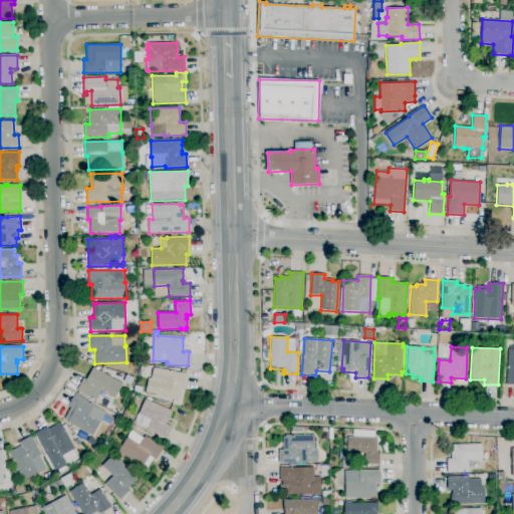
[(513,347),(506,348),(505,384),(513,384),(513,347)]
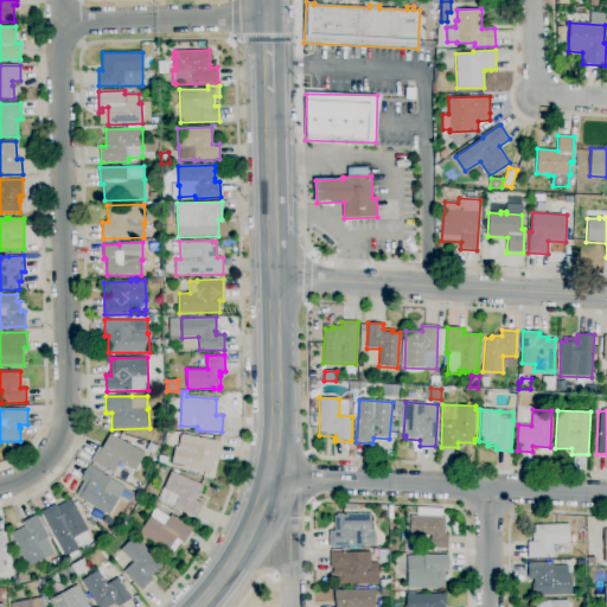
[(113,473),(90,461),(98,447),(102,448),(110,434),(145,453),(135,471),(120,462),(113,473)]
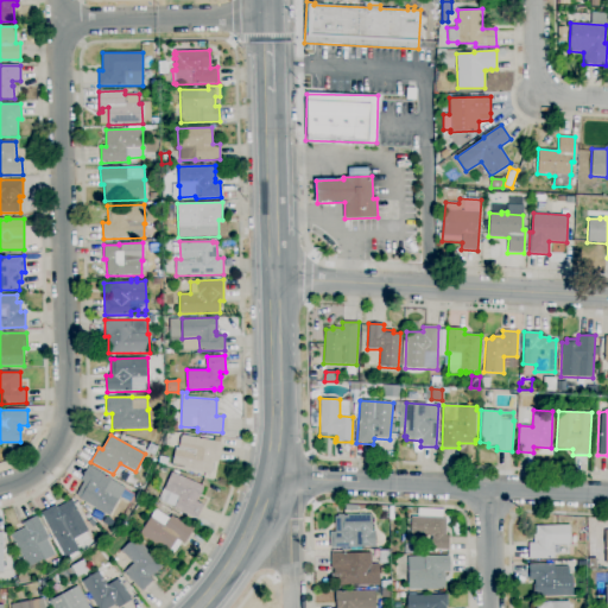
[(210,475),(171,466),(176,448),(178,448),(181,437),(182,437),(183,435),(196,438),(196,437),(214,441),(215,436),(221,438),(220,443),(221,443),(217,458),(214,457),(210,475)]
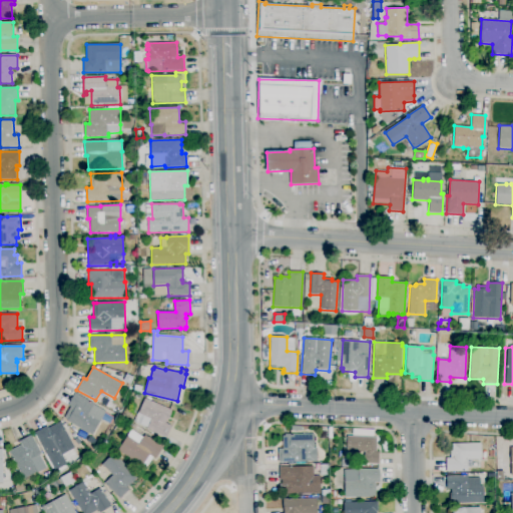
[(132,383),(124,381),(126,374),(134,377),(132,383)]
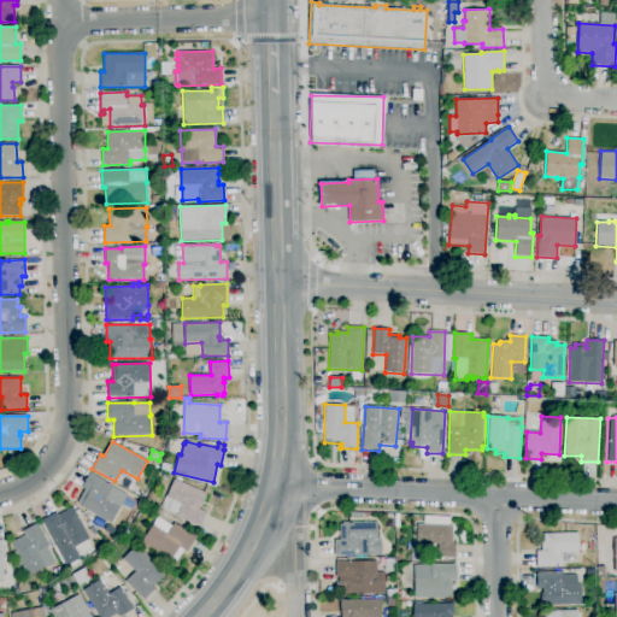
[(169,472),(160,471),(162,463),(171,465),(169,472)]
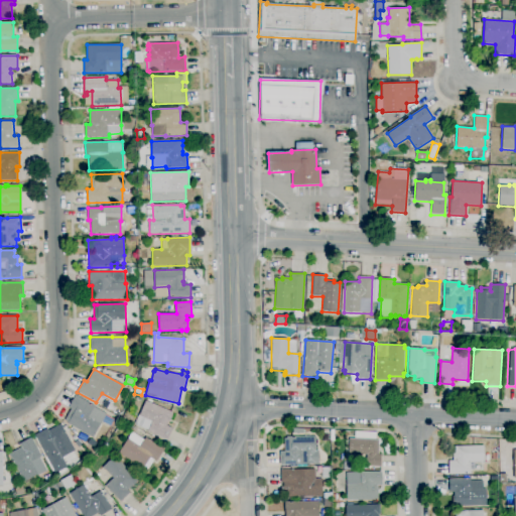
[(93,438),(68,423),(69,422),(65,420),(71,409),(69,408),(76,395),(95,406),(94,407),(106,414),(106,415),(115,420),(111,427),(102,421),(93,438)]
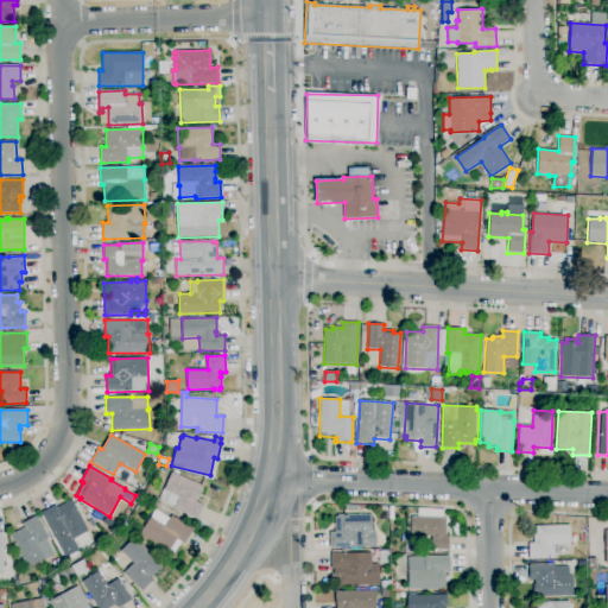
[(197,519),(185,514),(173,510),(173,507),(158,500),(163,488),(164,488),(171,472),(204,487),(198,499),(197,498),(196,501),(203,505),(197,519)]
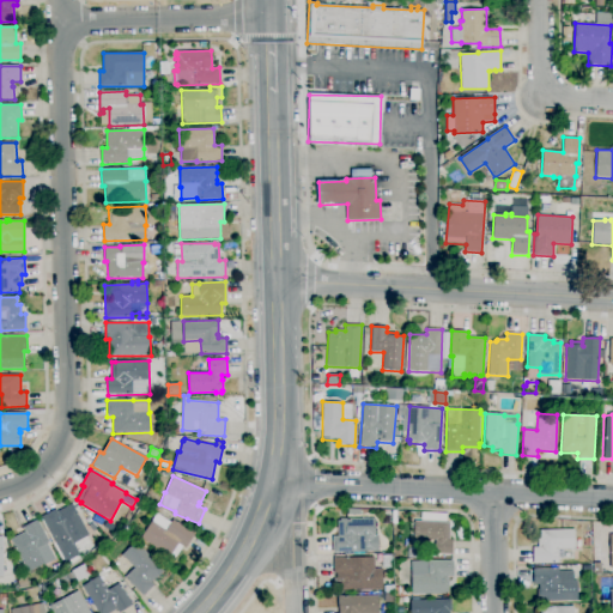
[(149,511),(143,508),(146,502),(152,505),(149,511)]
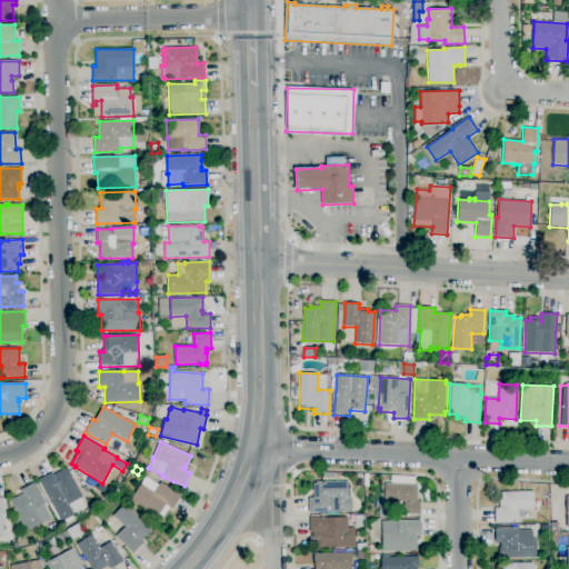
[(73,513),(75,515),(61,521),(39,480),(52,472),(53,475),(66,468),(87,506),(73,513)]
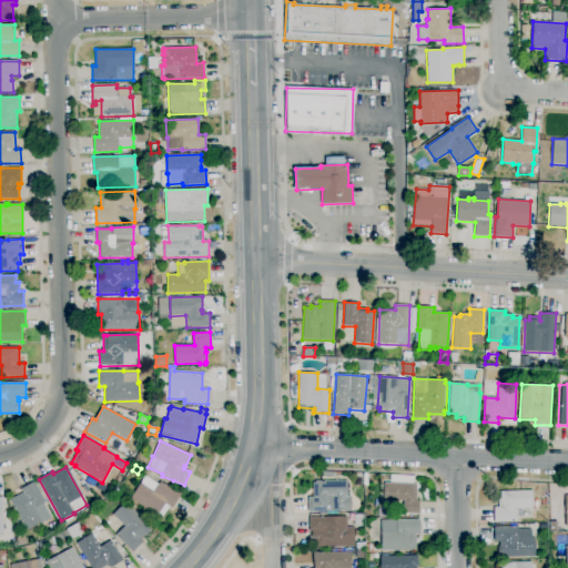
[(162,517),(158,515),(156,517),(130,498),(145,475),(159,484),(161,482),(181,495),(172,508),(169,507),(162,517)]
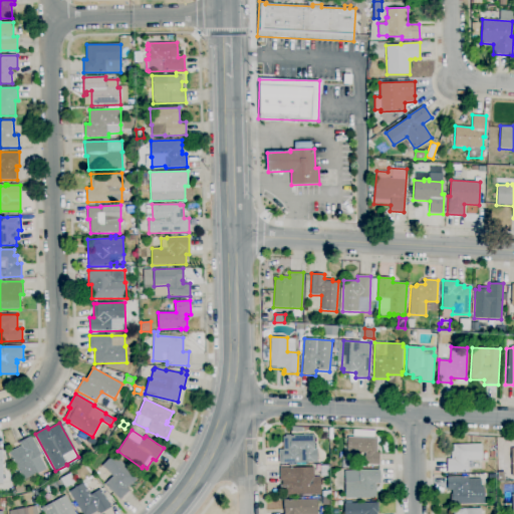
[(379,465),(363,465),(364,453),(346,453),(347,437),(353,437),(353,430),(374,431),(373,439),(377,439),(376,453),(379,453),(379,465)]
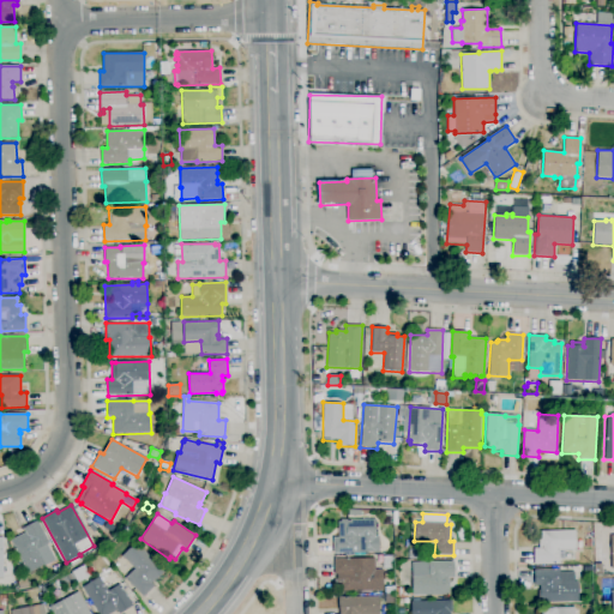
[(101,527),(92,522),(96,515),(104,519),(101,527)]
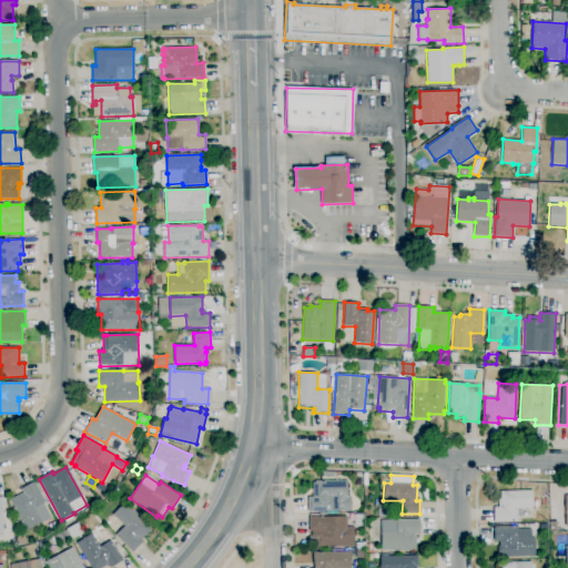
[(320,515),(320,511),(308,513),(307,497),(313,497),(313,482),(347,480),(348,497),(351,496),(351,510),(337,511),(337,514),(320,515)]
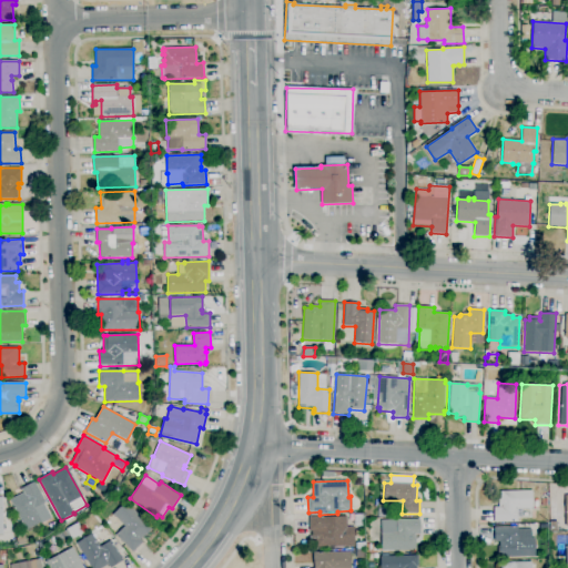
[(26,530),(10,500),(23,493),(22,490),(20,492),(19,489),(34,482),(46,503),(43,504),(51,518),(42,524),(41,523),(26,530)]
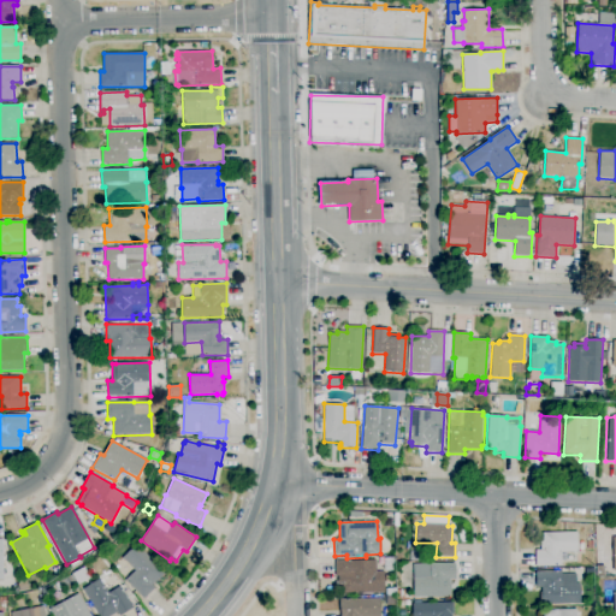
[(535,566),(535,550),(540,550),(540,540),(543,540),(543,533),(578,532),(578,552),(576,552),(578,564),(561,564),(561,566),(557,566),(557,563),(556,563),(556,566),(535,566)]
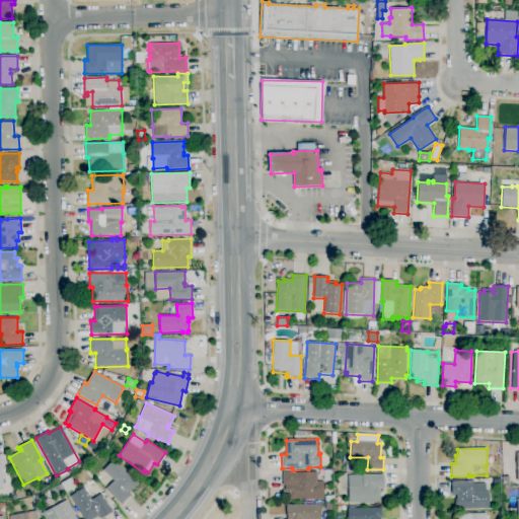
[(121,505),(105,489),(114,480),(103,470),(116,458),(139,483),(128,493),(131,496),(121,505)]
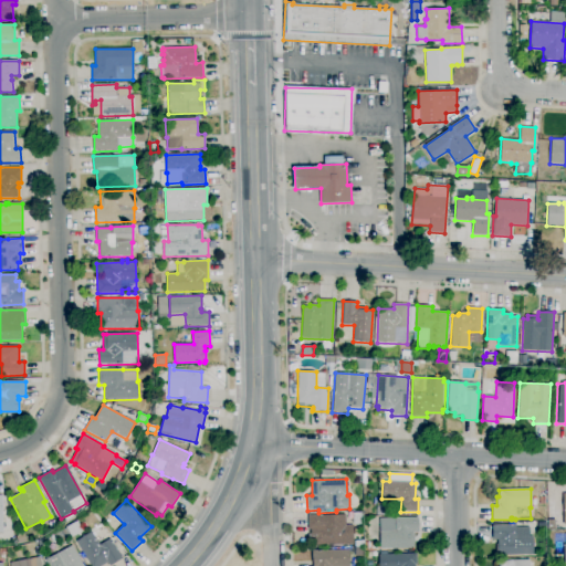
[(354,524),(354,512),(362,511),(363,524),(354,524)]
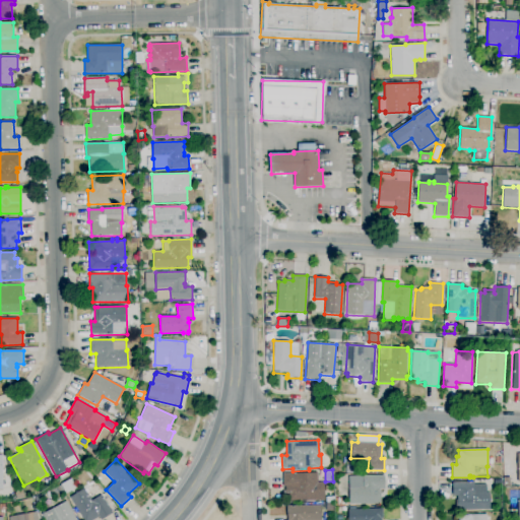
[(285,502),(285,486),(283,486),(283,473),(317,472),(318,482),(325,482),(325,494),(316,494),(317,501),(285,502)]
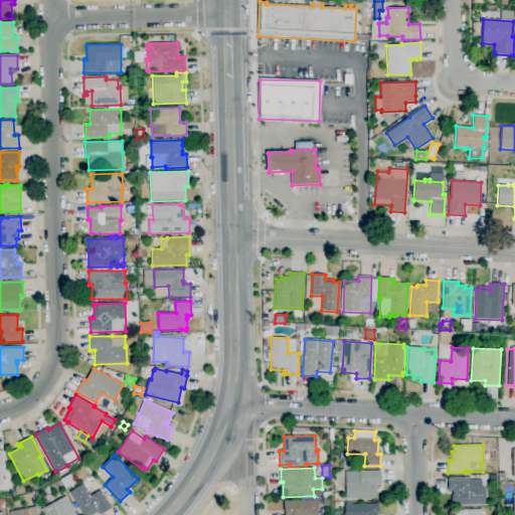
[(361,502),(361,500),(346,500),(345,472),(380,471),(381,485),(377,485),(377,498),(374,498),(374,500),(366,500),(366,502),(361,502)]
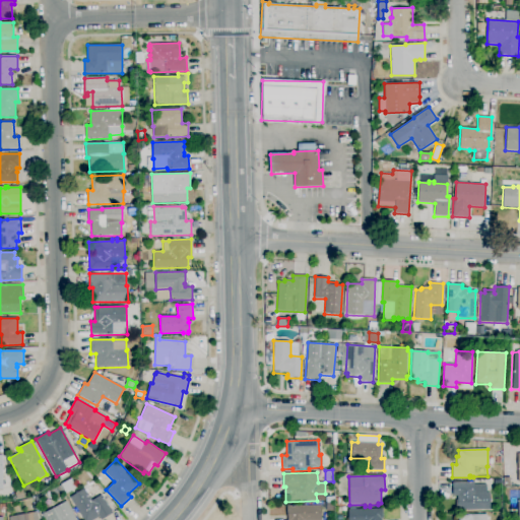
[(66,494),(61,484),(71,478),(76,488),(66,494)]
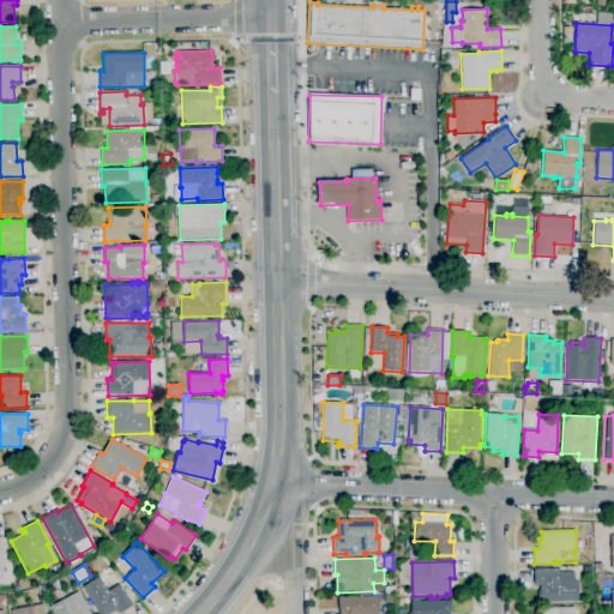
[(595,575),(594,565),(603,565),(603,575),(595,575)]
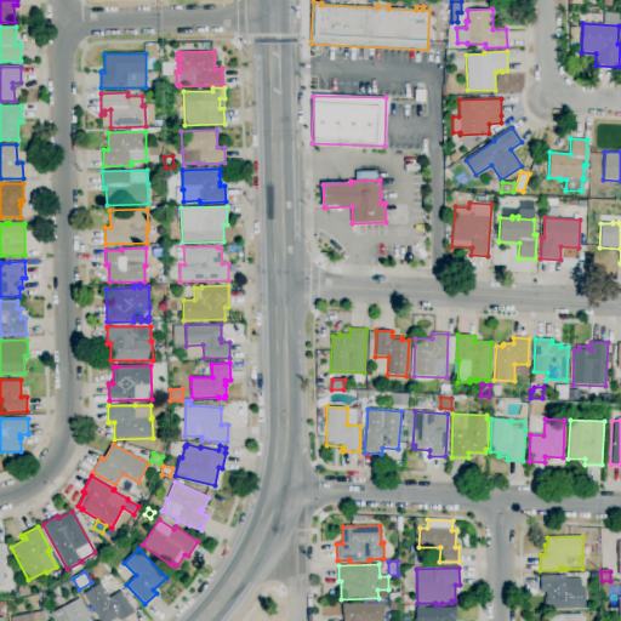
[(545,609),(545,605),(543,605),(542,602),(545,602),(545,597),(546,597),(546,592),(540,593),(540,576),(565,576),(567,588),(585,588),(586,609),(545,609)]
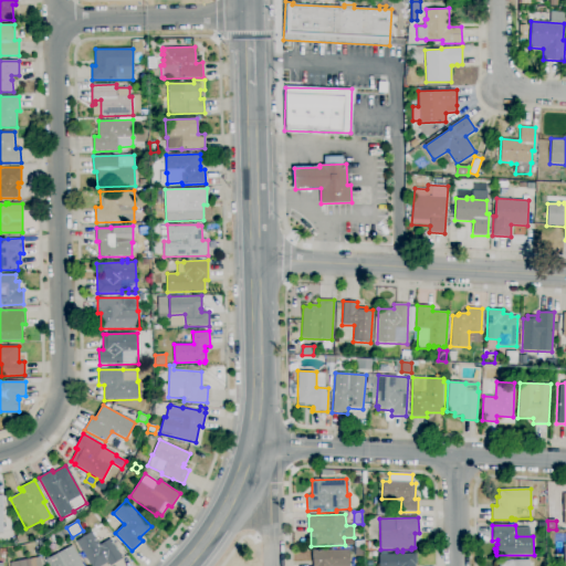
[(62,538),(59,533),(65,528),(69,535),(62,538)]
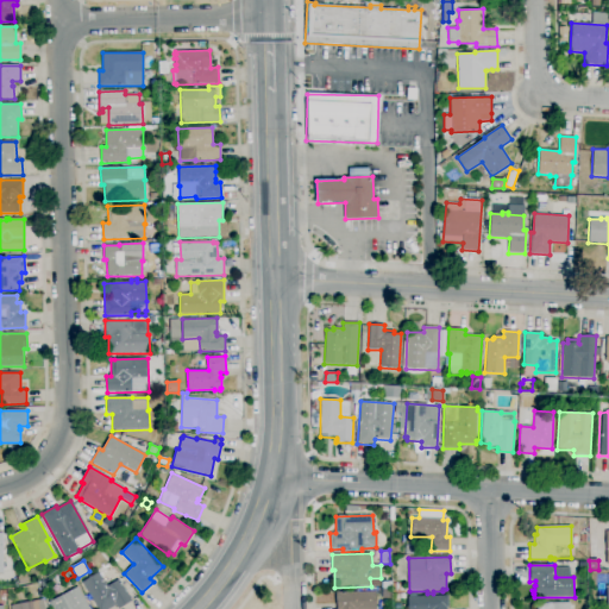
[(19,585),(18,577),(19,577),(18,575),(24,572),(25,575),(27,575),(29,583),(19,585)]
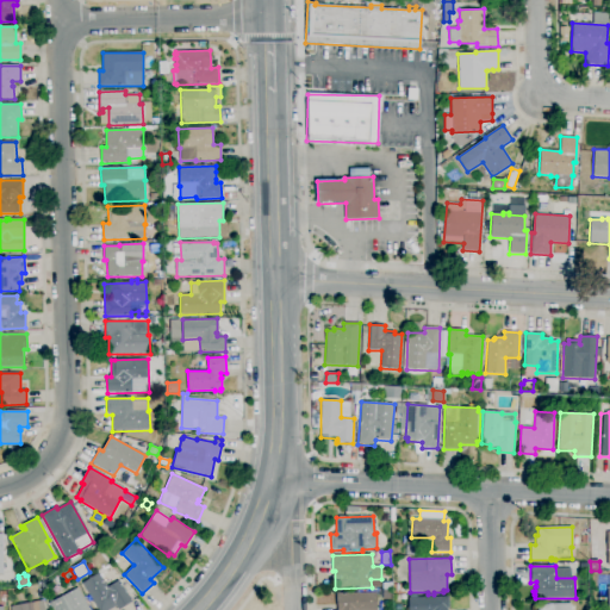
[(110,609),(98,609),(82,584),(99,573),(107,587),(119,580),(132,602),(118,609),(116,607),(110,609)]
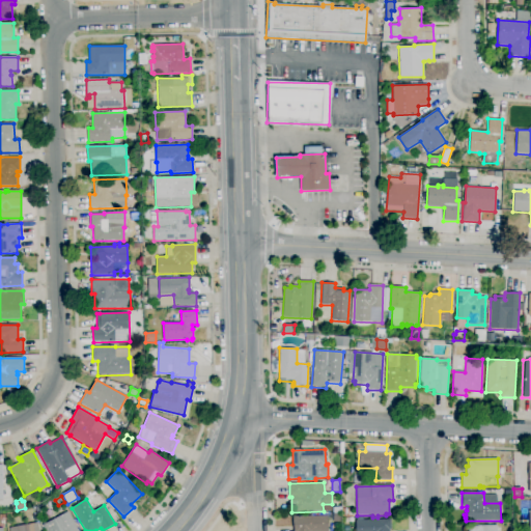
[(333,522),(332,506),(341,506),(341,518),(339,518),(339,521),(333,522)]
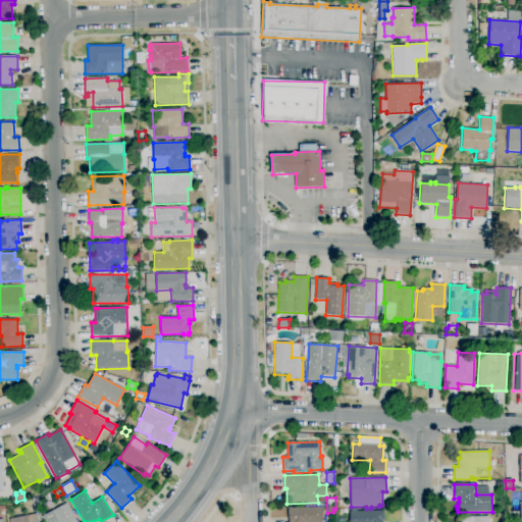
[(344,509),(335,509),(336,500),(344,500),(344,509)]
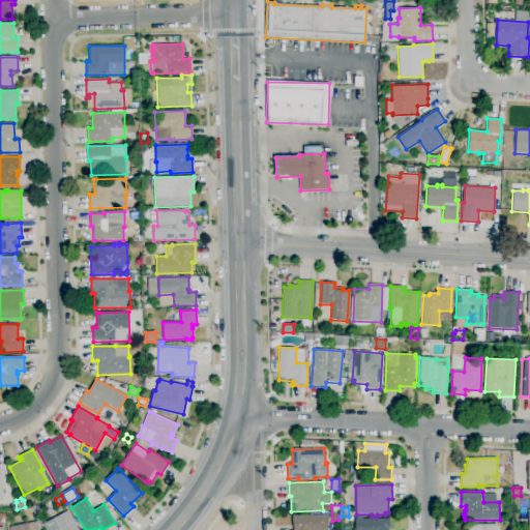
[(45,529),(42,525),(68,510),(78,529),(45,529)]
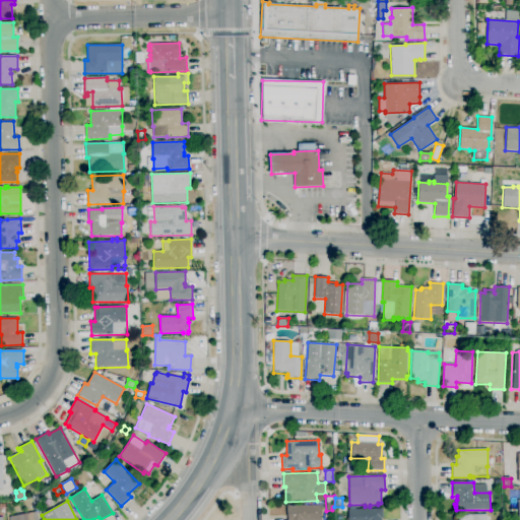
[(287,519),(287,517),(286,506),(321,505),(321,519),(287,519)]
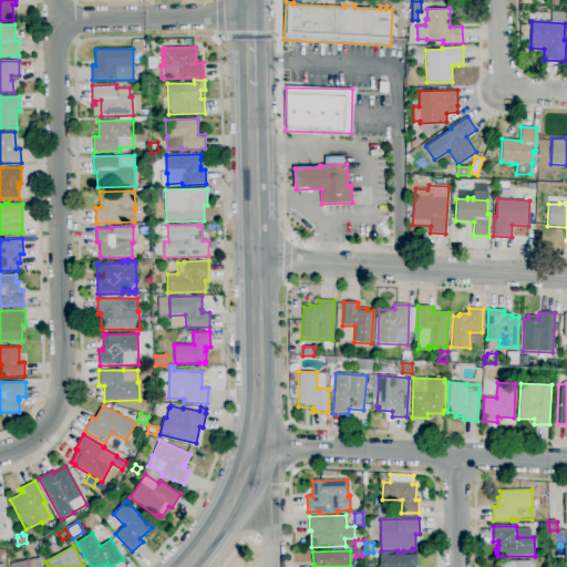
[(380,566),(380,555),(418,554),(418,566),(415,566),(380,566)]
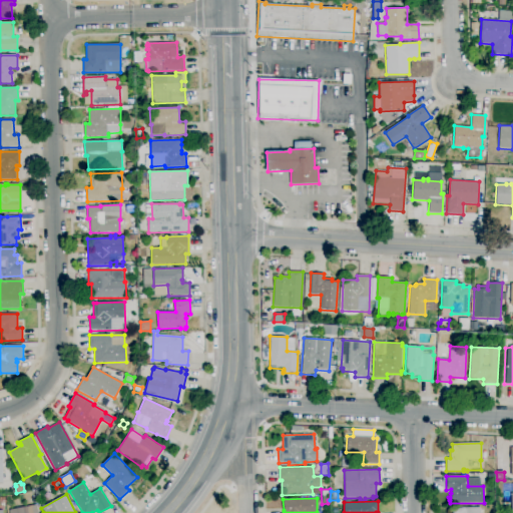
[(7,512),(36,512),(34,504),(7,510),(7,512)]
